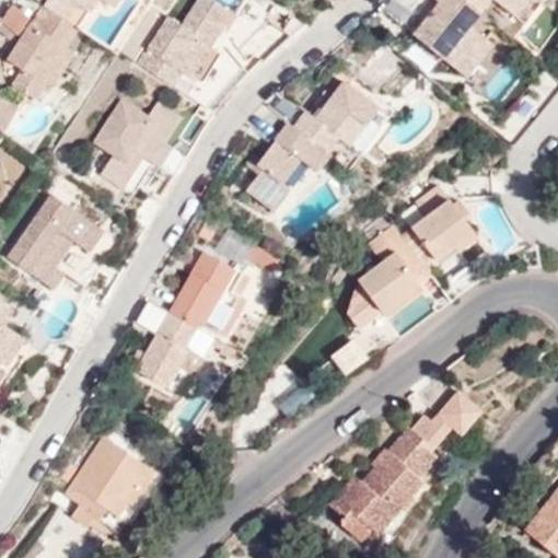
[(0,24),(18,30),(25,6),(8,0),(4,0),(0,13),(0,24)]
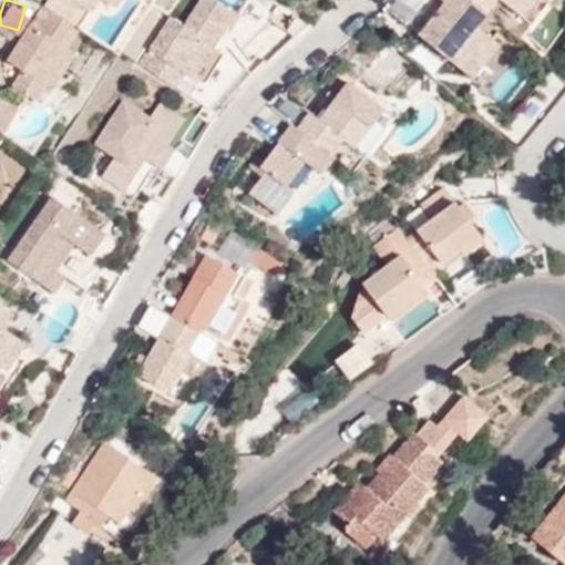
[(47,0),(69,16),(81,0),(92,7),(96,0),(47,0)]
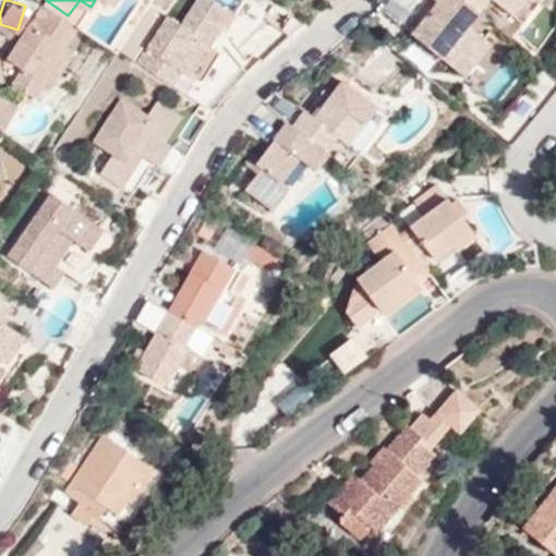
[(168,83),(177,72),(198,40),(209,47),(221,29),(209,23),(218,10),(205,0),(197,0),(181,26),(167,16),(139,62),(168,83)]
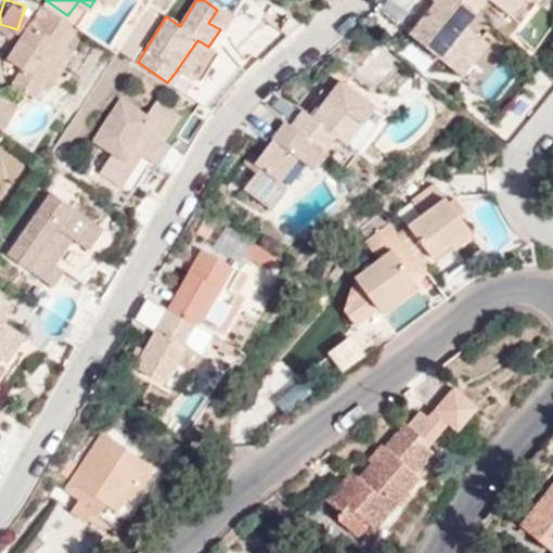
[(457,20),(468,5),(462,0),(433,0),(434,1),(425,13),(434,18),(422,34),(442,50),(437,56),(453,71),(479,37),(464,25),(457,20)]
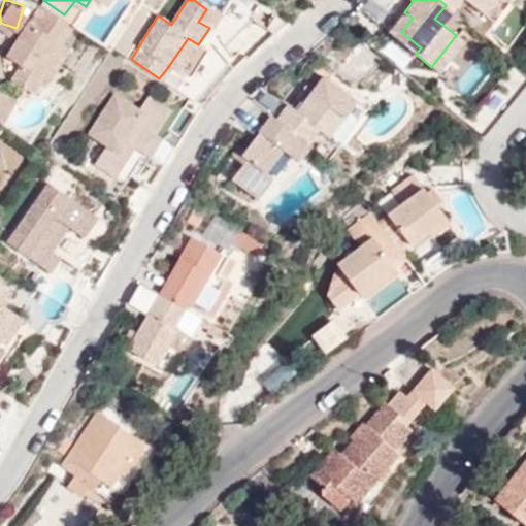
[(439,0),(446,5),(449,0),(466,0),(478,8),(484,0),(439,0)]
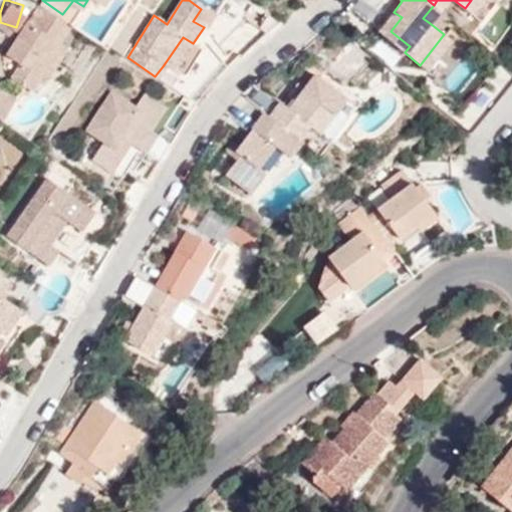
[(437,0),(434,5),(440,10),(448,0),(437,0)]
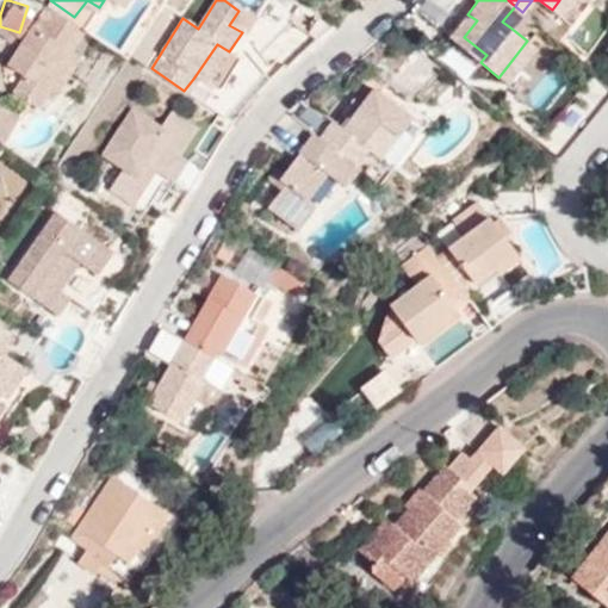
[(559,0),(552,10),(559,16),(571,0),(559,0)]
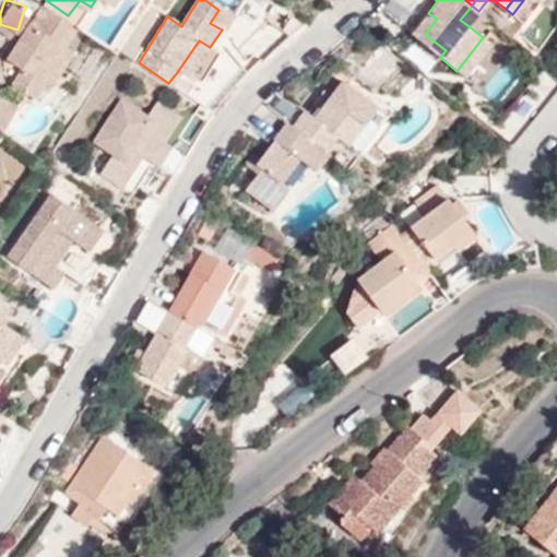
[(40,31),(55,9),(44,2),(30,22),(40,31)]
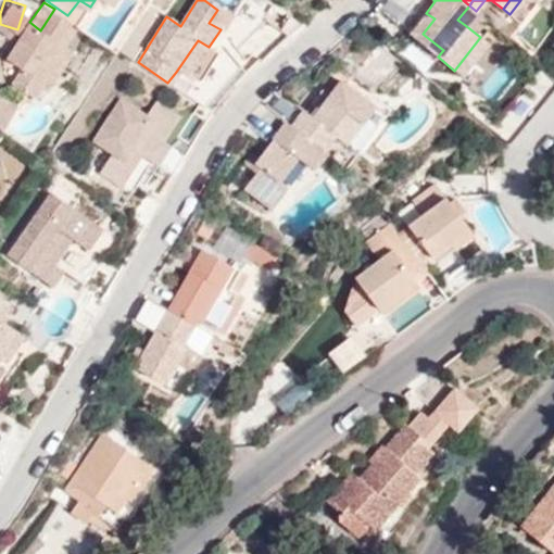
[(305,29),(309,26),(271,2),(260,21),(290,40),(305,29)]
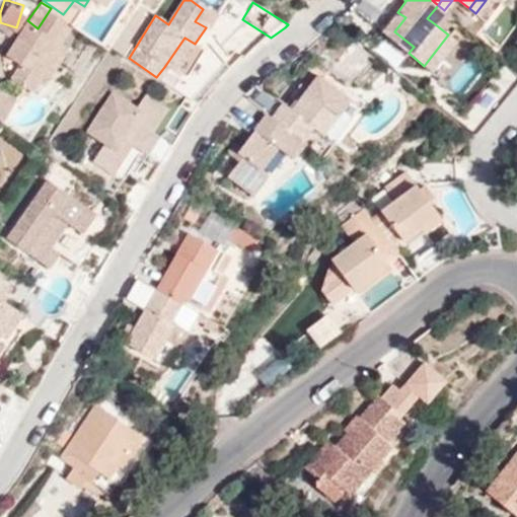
[(434,23),(444,10),(438,5),(427,18),(434,23)]
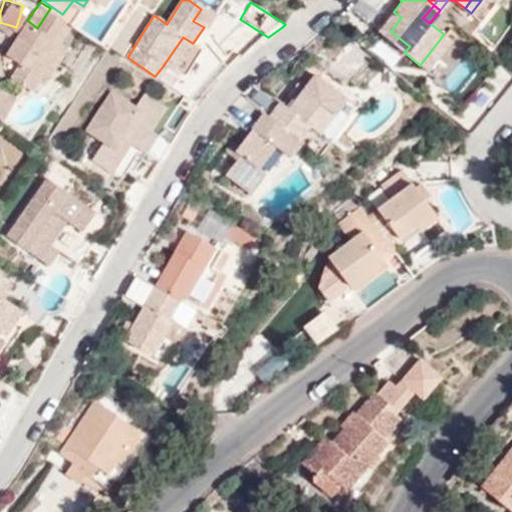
[(56,34),(66,19),(50,8),(37,28),(27,20),(6,53),(21,65),(12,77),(31,90),(64,39),(56,34)]
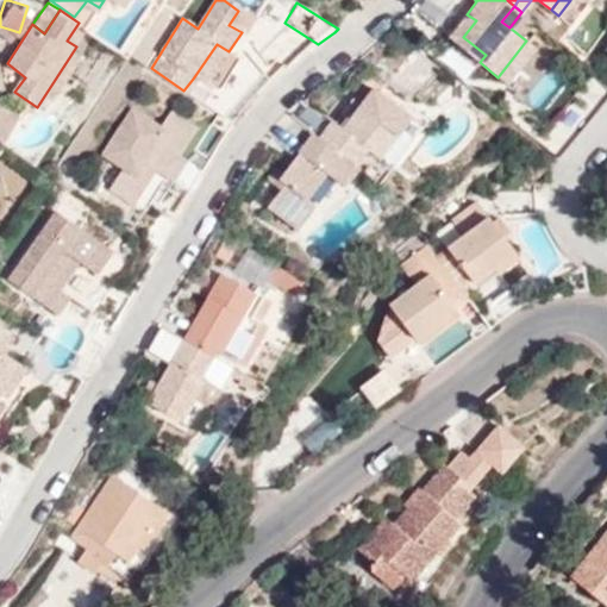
[(476,20),(467,14),(448,38),(480,62),(486,55),(463,37),(476,20)]
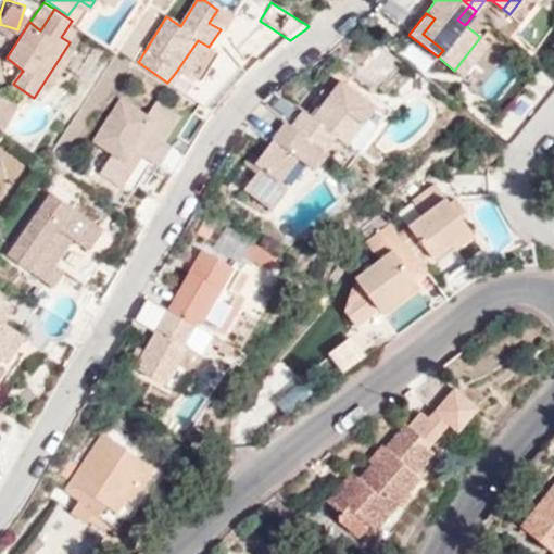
[(80,27),(72,21),(61,37),(70,42),(80,27)]
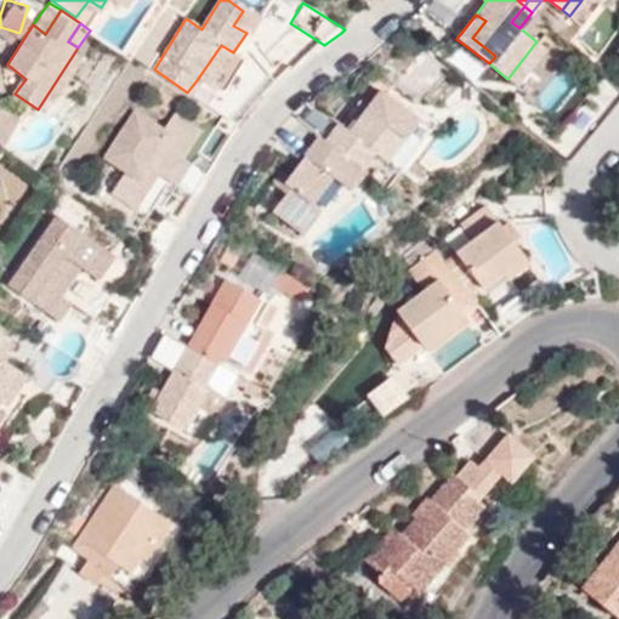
[(545,47),(537,41),(507,79),(516,85),(545,47)]
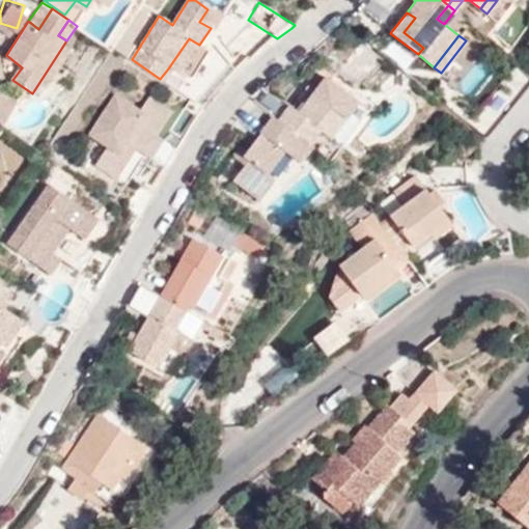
[(189,38),(168,68),(178,74),(199,45),(189,38)]
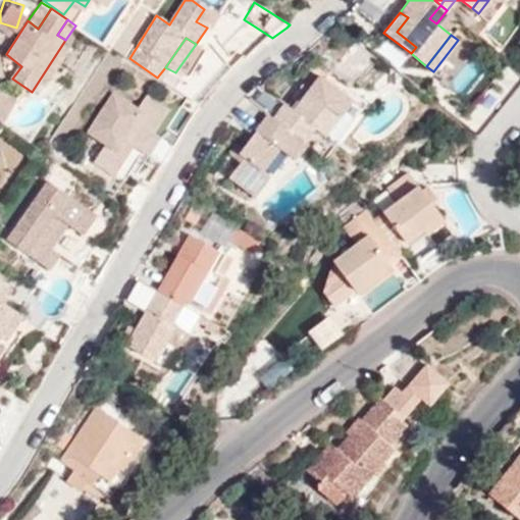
[(72,46),(65,40),(32,92),(40,98),(72,46)]
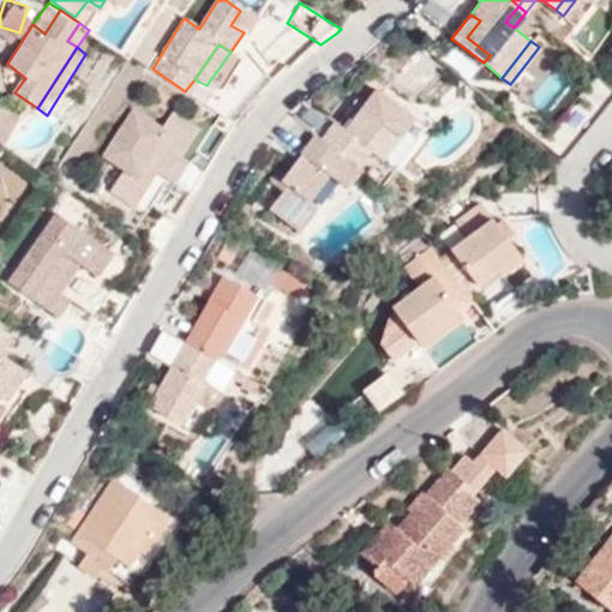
[(283,181),(274,196),(279,199),(265,217),(294,239),(315,214),(307,207),(327,183),(343,196),(361,174),(358,173),(370,157),(379,166),(412,126),(372,95),(339,135),(331,130),(318,145),(313,142),(283,181)]
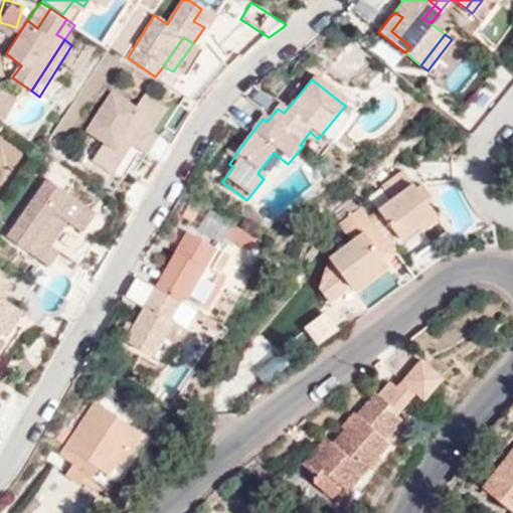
[(0,120),(12,98),(0,89),(0,120)]
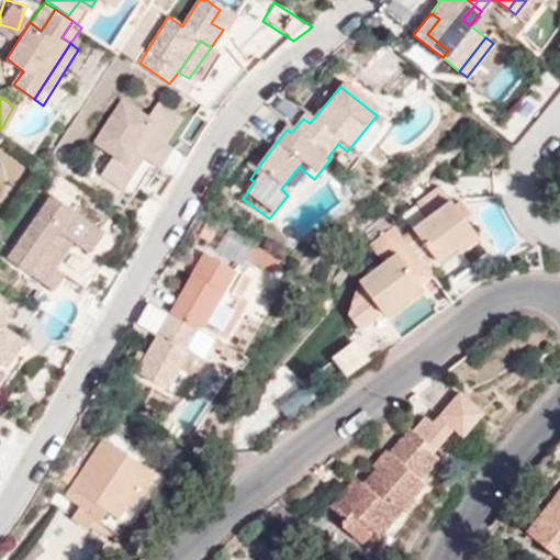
[(153,165),(166,142),(183,119),(161,103),(150,120),(126,103),(99,145),(116,158),(105,176),(125,192),(147,161),(153,165)]
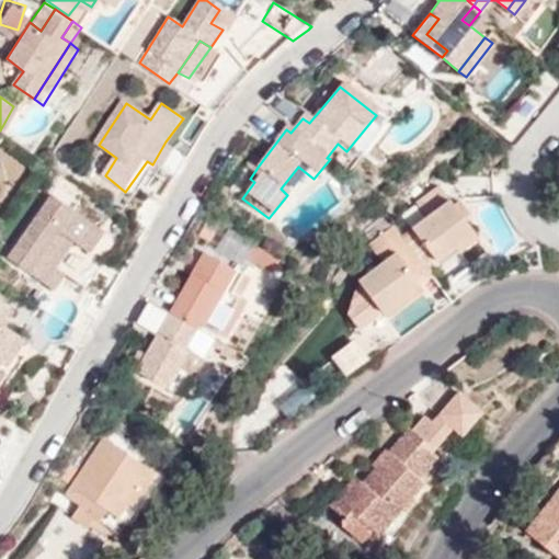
[(291,133),(303,118),(291,109),(277,123),(286,129),(291,133)]
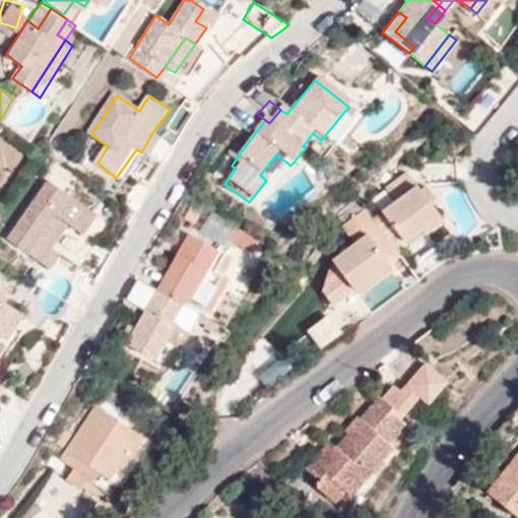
[(149,157),(163,137),(153,131),(141,152),(149,157)]
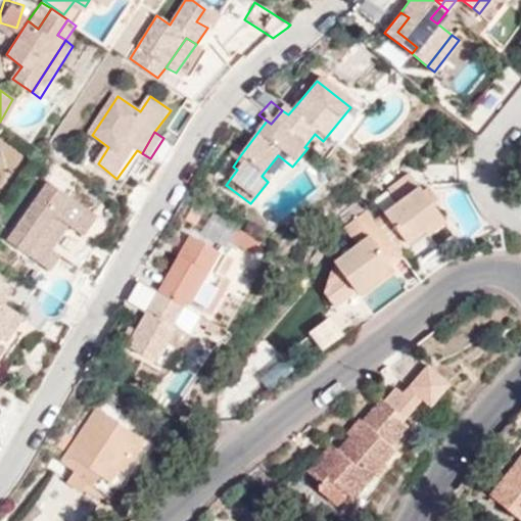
[(164,168),(178,146),(163,138),(150,158),(164,168)]
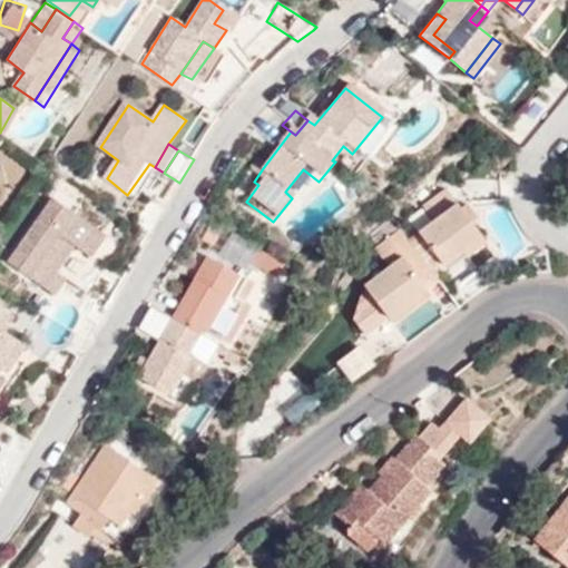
[(244,175),(254,182),(263,168),(255,162),(244,175)]
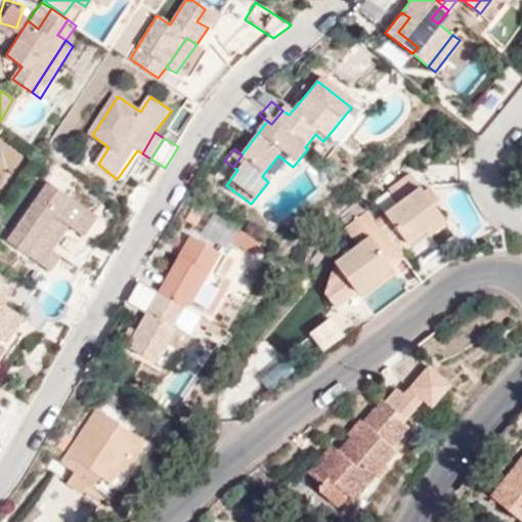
[(441,216),(431,202),(424,192),(423,190),(418,184),(410,173),(389,188),(397,201),(374,218),(393,247),(403,238),(405,242),(425,227),(441,216)]
